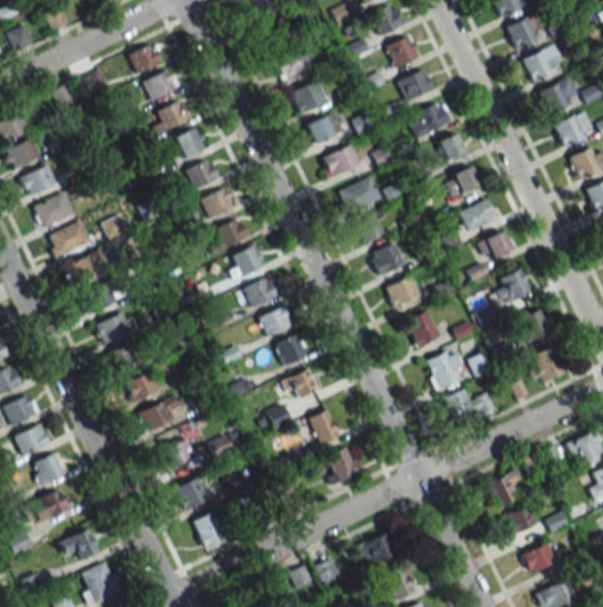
[(283,10),(278,0),(253,0),(261,19),(283,10)]
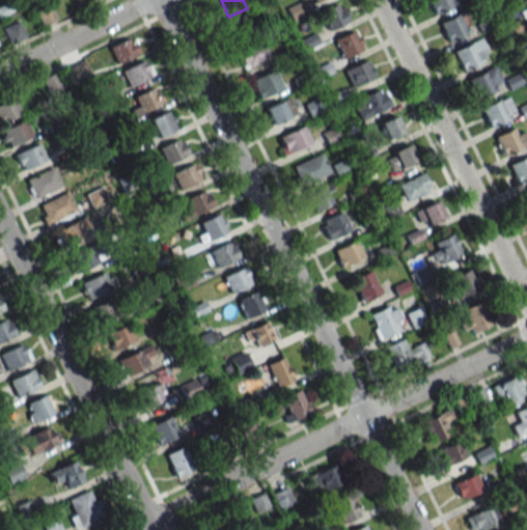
[(432,0),(435,14),(463,6),(461,0),(432,0)]
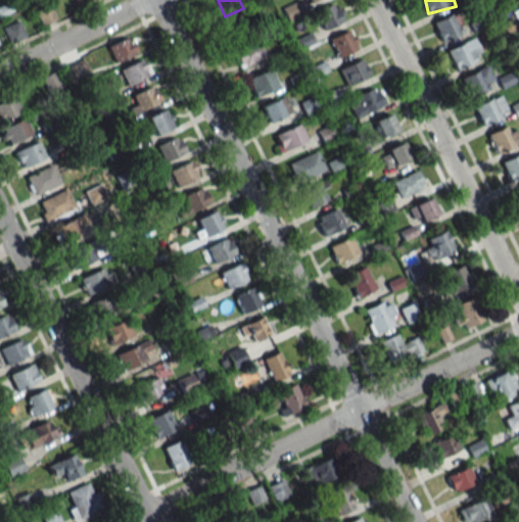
[(318,12),(327,30),(348,20),(339,1),(318,12)]
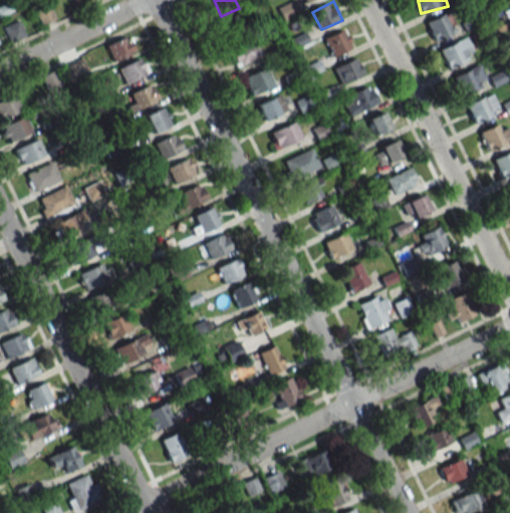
[(287,18),(297,12),(291,3),(281,10),(287,18)]
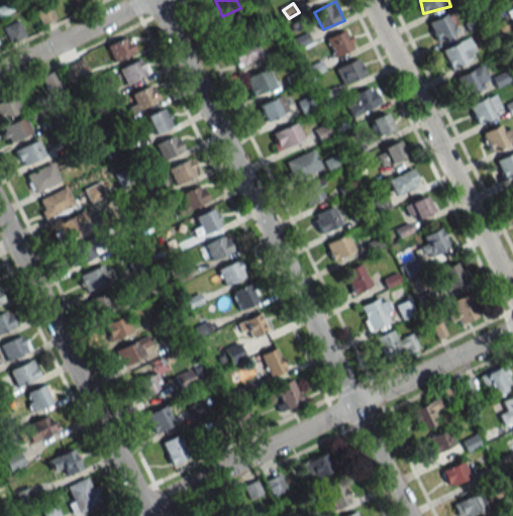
[(46,27),(60,20),(52,6),(38,13),(46,27)]
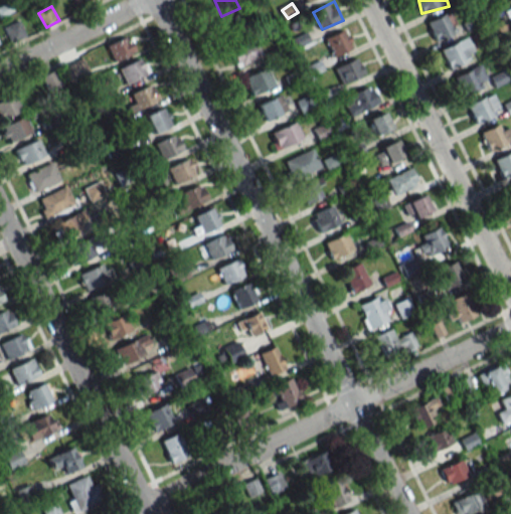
[(249,29),(244,13),(222,20),(226,36),(249,29)]
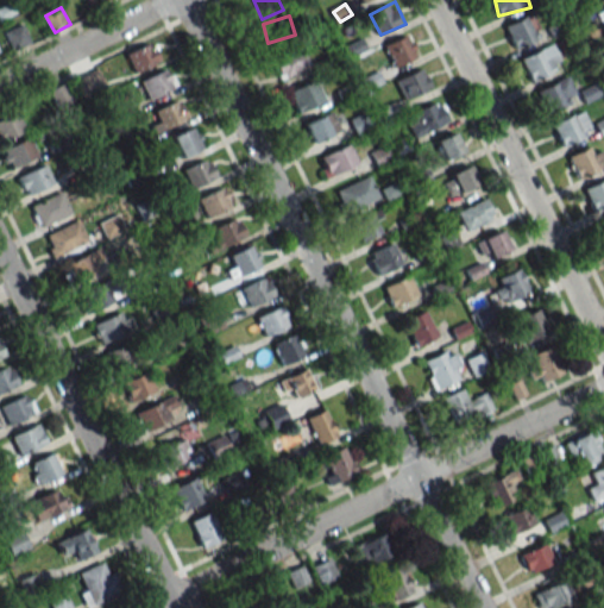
[(517,50),(540,39),(529,17),(507,26),(517,50)]
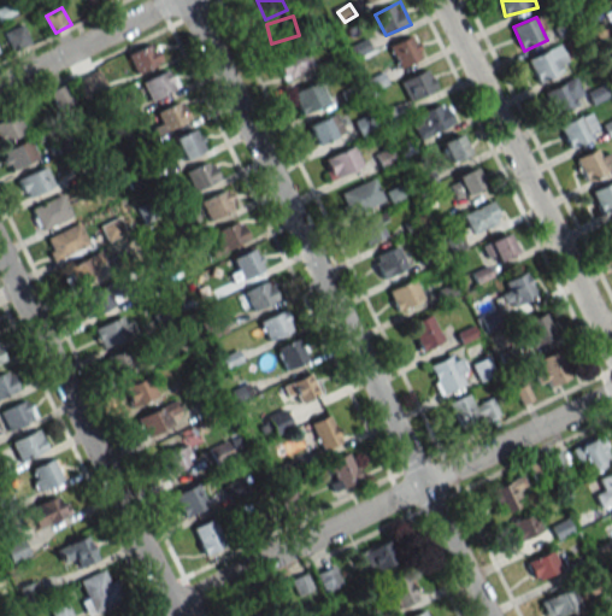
[(9,33),(17,52),(34,44),(25,25),(9,33)]
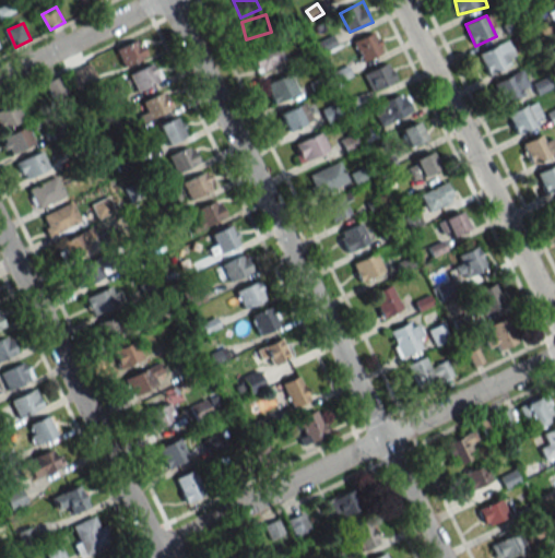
[(387,51),(377,32),(355,43),(365,62),(387,51)]
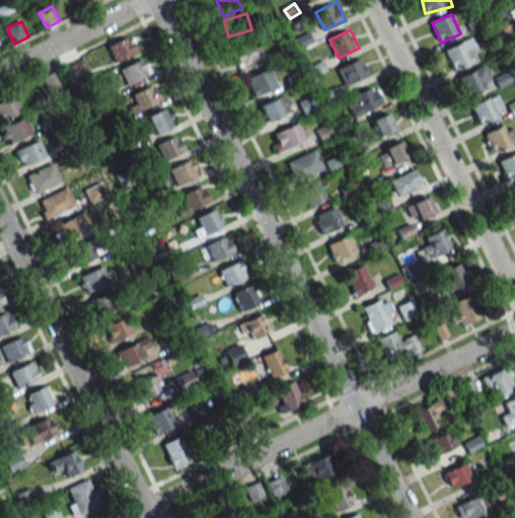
[(117,62),(138,54),(132,38),(111,46),(117,62)]
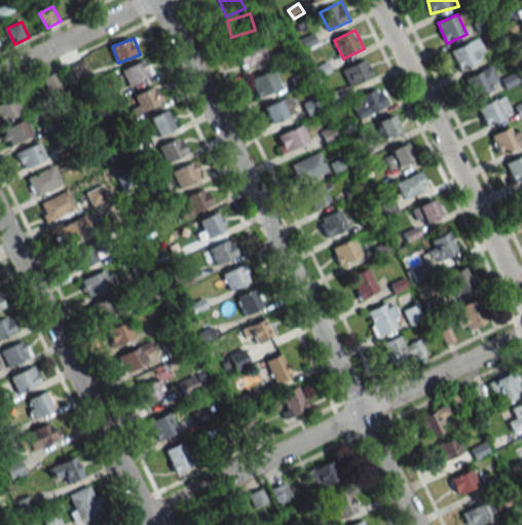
[(451,51),(460,70),(488,55),(479,38),(451,51)]
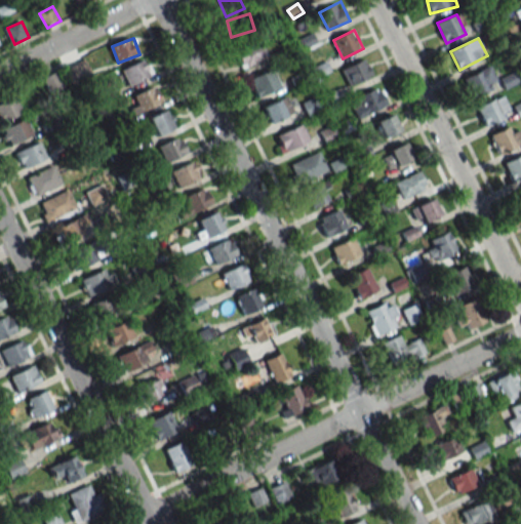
[(245,69),(271,56),(263,39),(237,52),(245,69)]
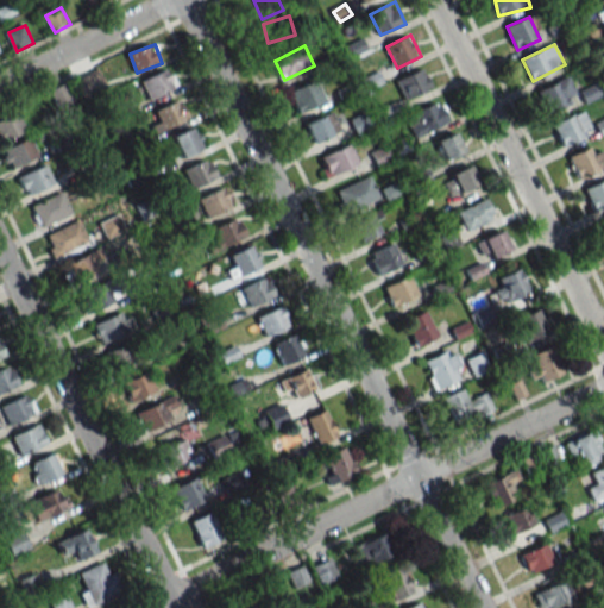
[(434,88),(425,68),(397,82),(408,102),(434,88)]
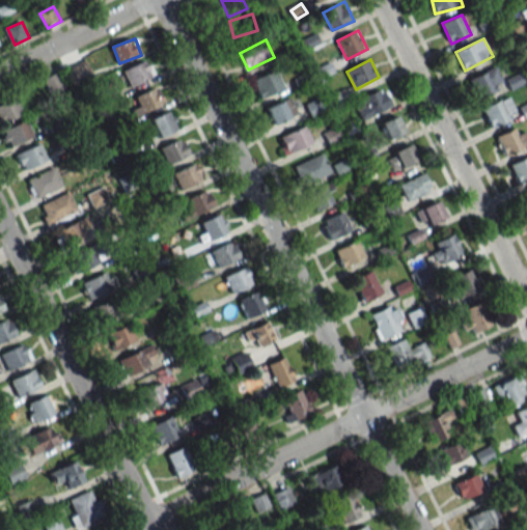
[(132,87),(155,76),(147,60),(125,72),(132,87)]
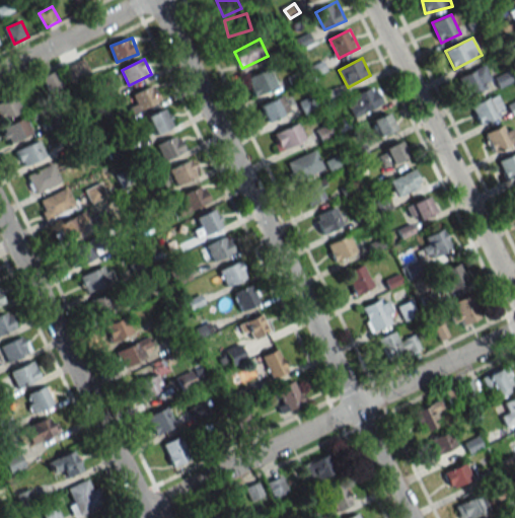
[(494,85),(486,66),(460,77),(468,95),(494,85)]
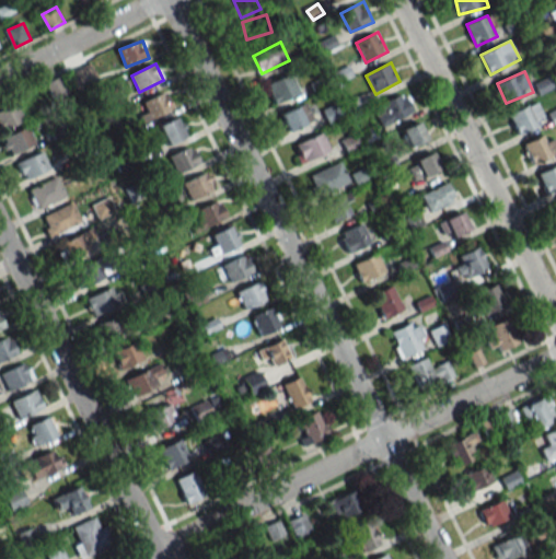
[(275,103),(301,95),(294,74),(268,82),(275,103)]
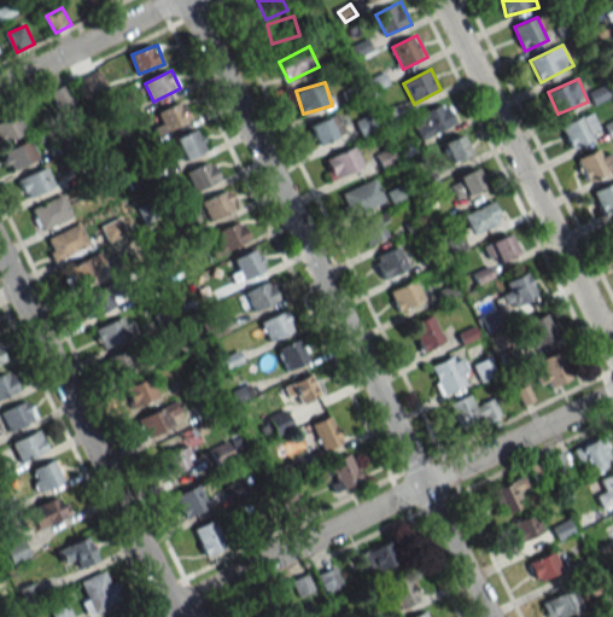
[(76,104),(69,87),(56,92),(63,109),(76,104)]
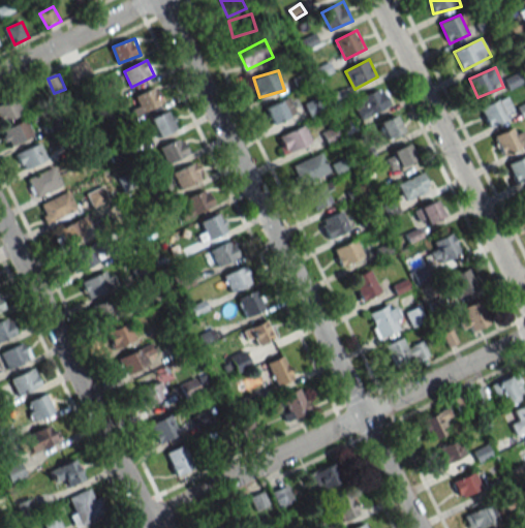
[(133,110),(137,117),(165,104),(158,88),(136,96),(141,106),(133,110)]
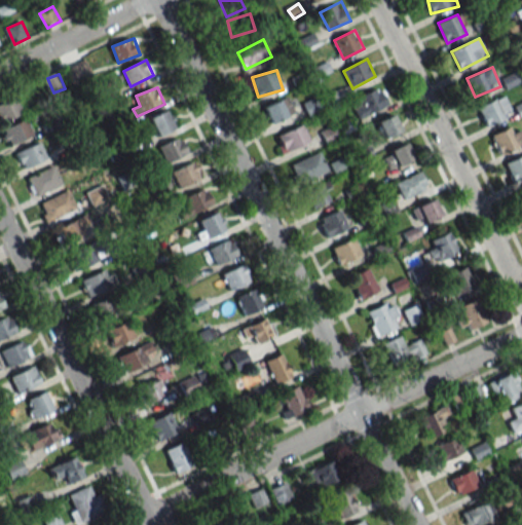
[(389,105),(380,87),(351,102),(361,119),(389,105)]
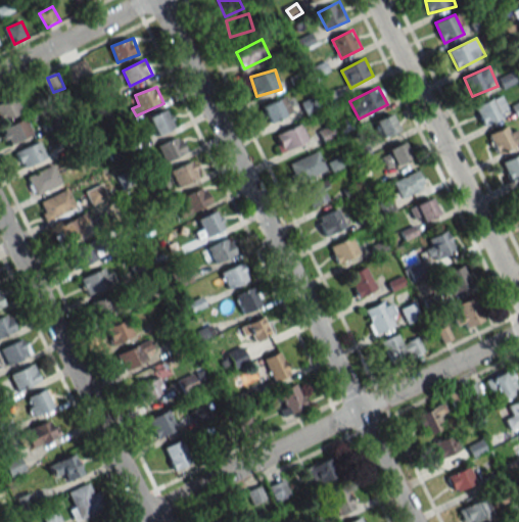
[(512,114),(503,95),(477,107),(485,127),(512,114)]
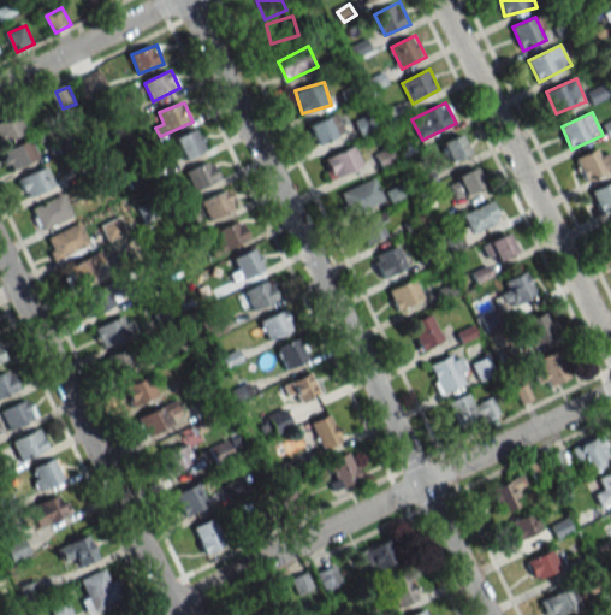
[(19,113),(0,122),(0,141),(3,146),(28,132),(19,113)]
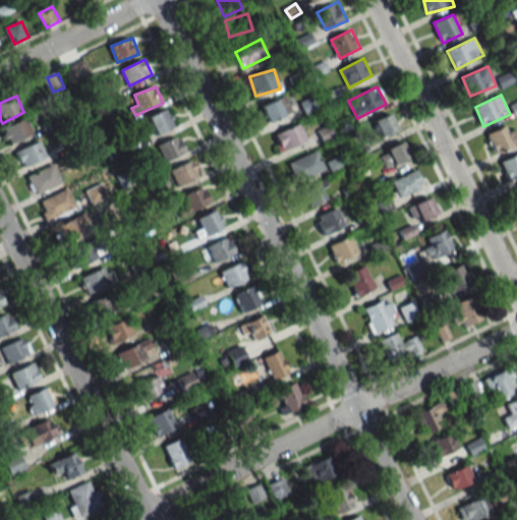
[(271,123),(294,112),(286,96),(263,108),(271,123)]
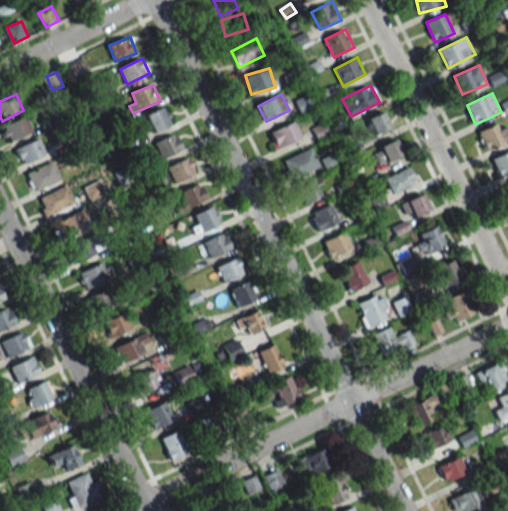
[(173,125),(165,107),(147,115),(155,133),(173,125)]
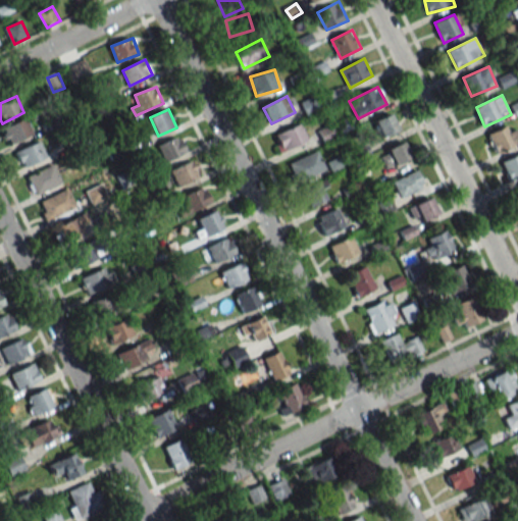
[(400,129),(393,114),(376,121),(383,138),(400,129)]
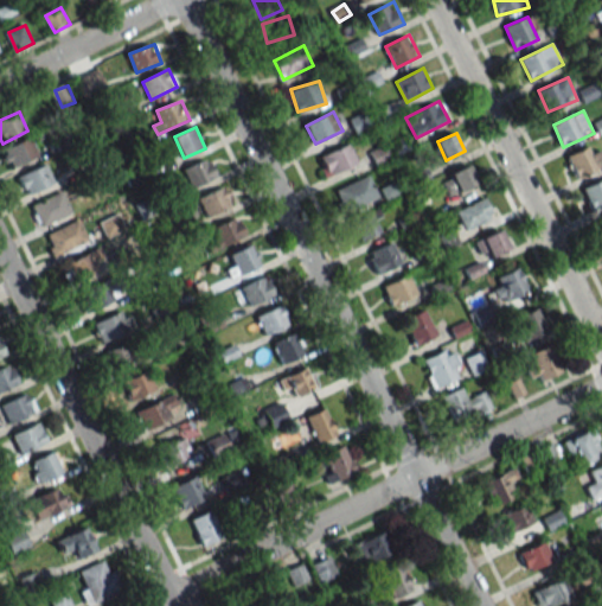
[(40,157),(32,138),(5,151),(13,170),(40,157)]
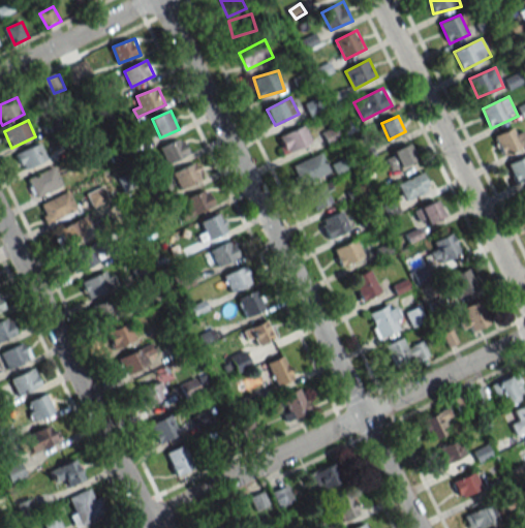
[(288,154),(314,142),(306,125),(280,137),(288,154)]
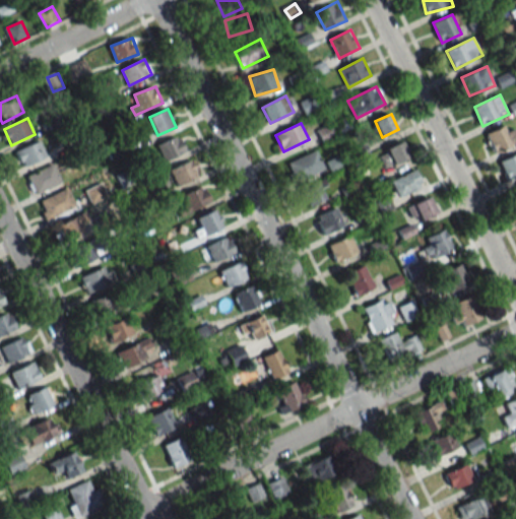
[(515,129),(491,129),(491,147),(515,147),(515,129)]
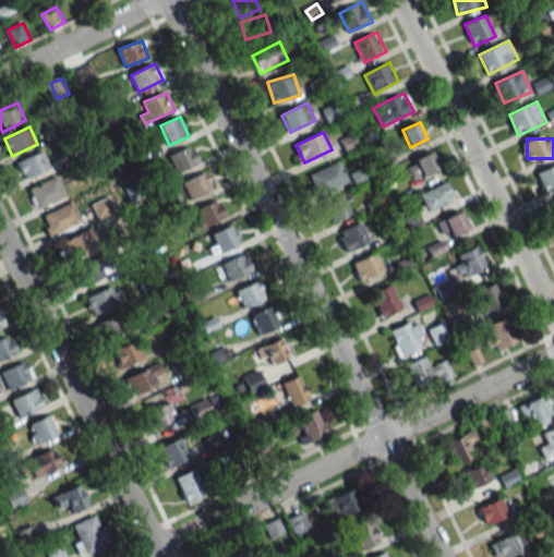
[(203,161),(195,145),(170,157),(178,173),(203,161)]
